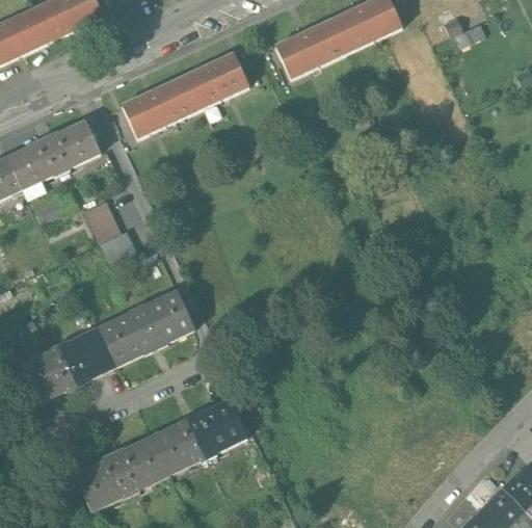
[(55,0),(0,26),(0,64),(103,17),(95,0),(55,0)]
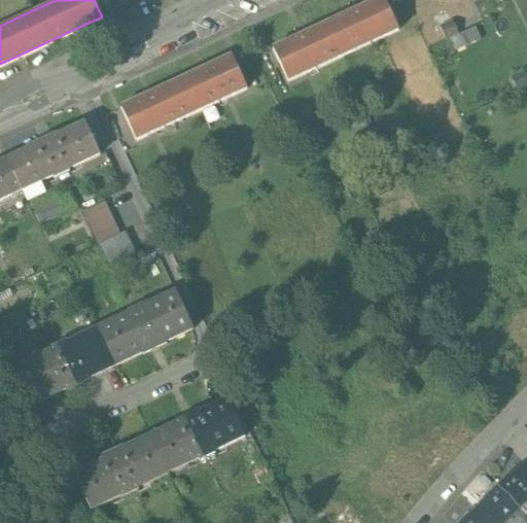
[(373,0),(274,46),(288,77),(397,27),(385,0),(373,0)]
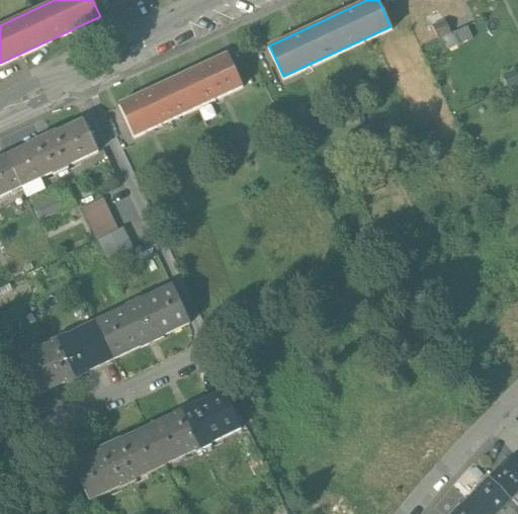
[(228,53),(120,103),(135,134),(242,84),(228,53)]
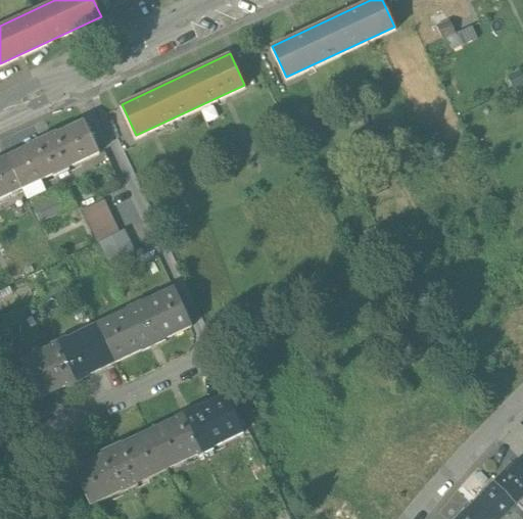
[(57,132),(35,142),(35,143),(8,156),(22,186),(53,172),(53,173),(68,167),(67,164),(99,150),(85,121),(58,133),(57,132)]
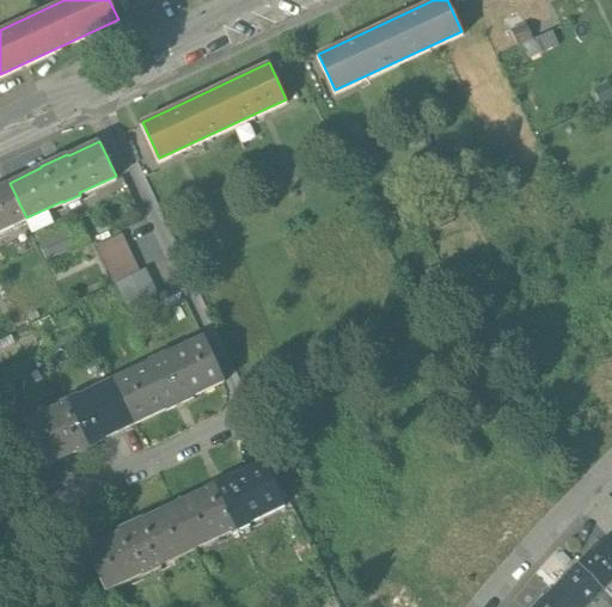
[(0,228),(25,218),(8,183),(0,186),(0,228)]
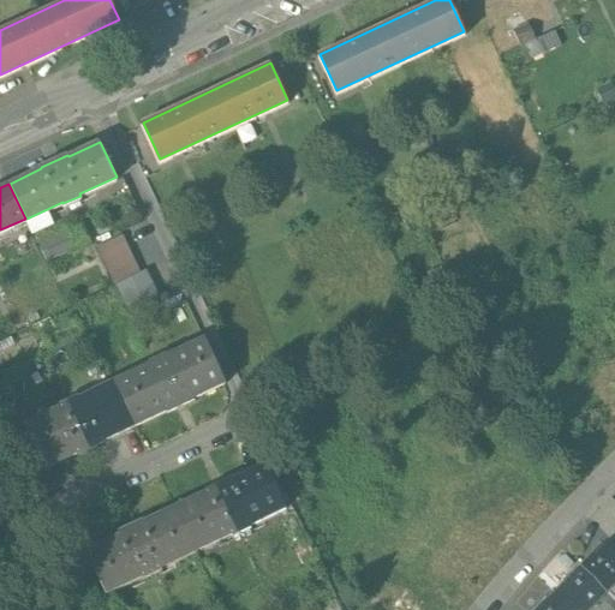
[(103,238),(115,274),(147,264),(135,228),(103,238)]
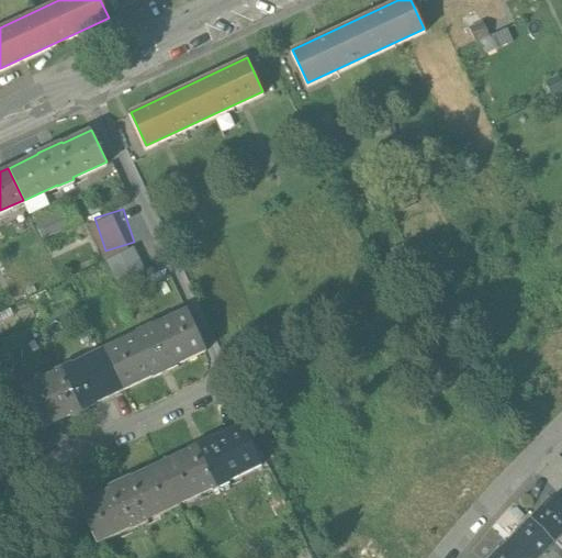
[(132,245),(109,257),(120,281),(144,269),(132,245)]
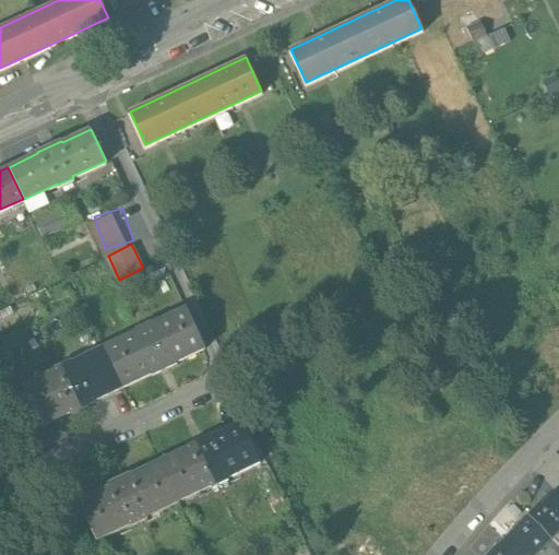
[(153,323),(138,331),(105,347),(122,386),(123,386),(152,372),(152,373),(176,361),(204,346),(187,308),(154,323),(153,323)]
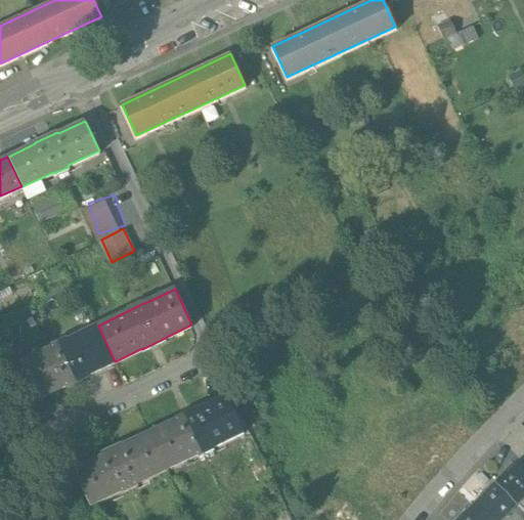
[(98,326),(68,340),(68,339),(52,346),(53,347),(22,361),(39,397),(66,385),(66,386),(89,375),(89,374),(115,361),(98,326)]
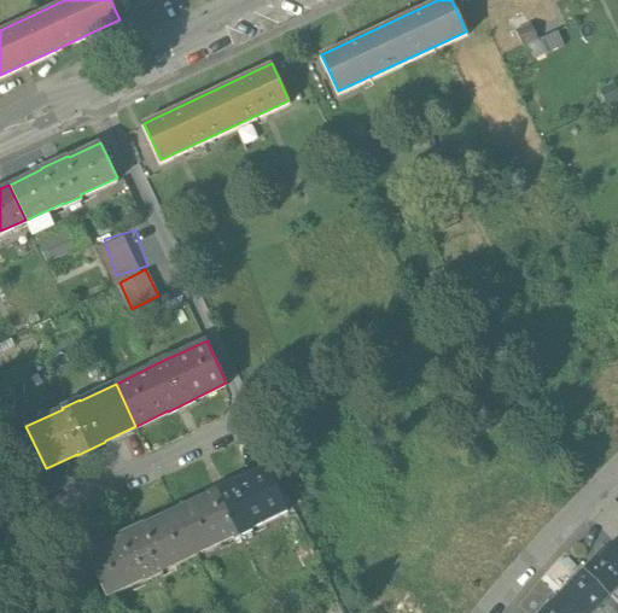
[(231,462),(238,478),(262,466),(256,451),(231,462)]
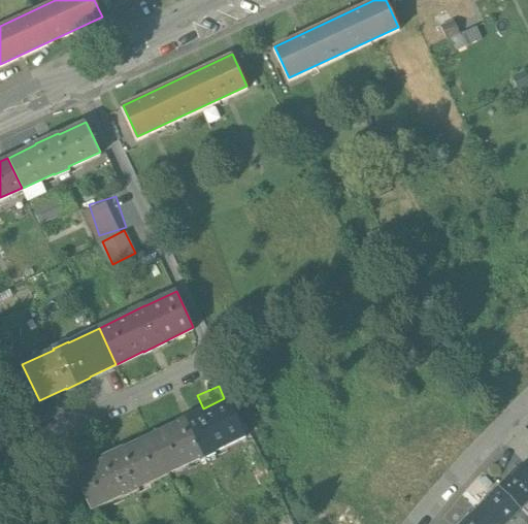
[(200,411),(177,422),(151,435),(168,471),(199,457),(199,458),(215,451),(213,449),(244,434),(228,398),(201,412),(200,411)]
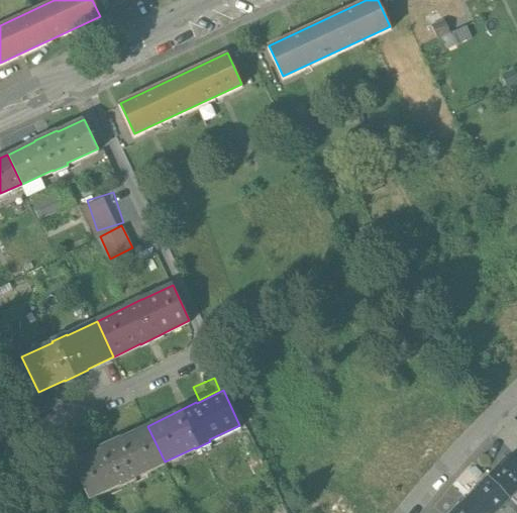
[(121,437),(99,448),(99,449),(73,462),(90,497),(119,483),(120,484),(135,477),(134,476),(165,462),(147,426),(121,438),(121,437)]
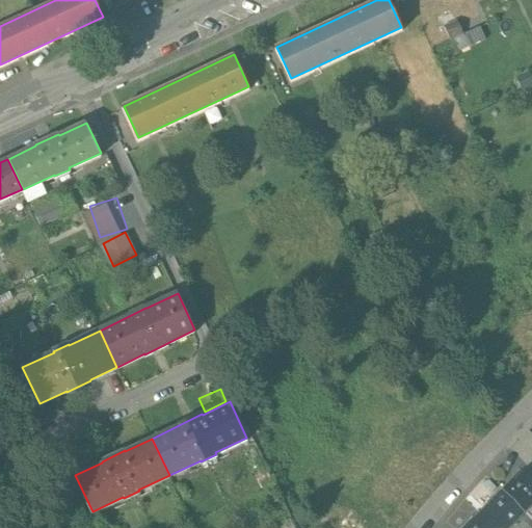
[(531,503),(531,475),(524,467),(502,489),(525,510),(531,503)]
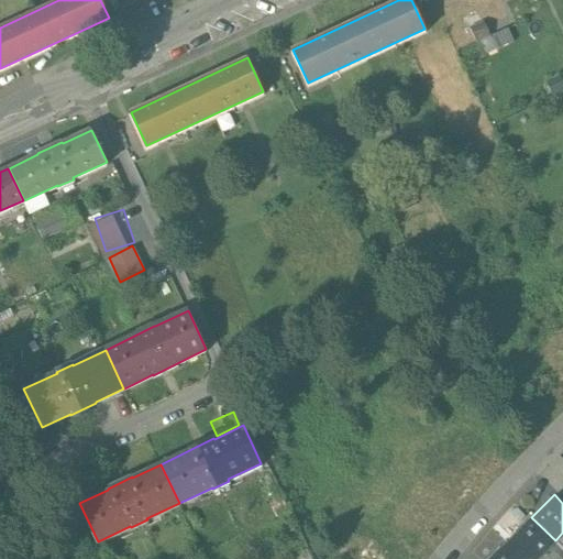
[(531,517),(509,539),(527,558),(536,558),(555,540),(531,517)]
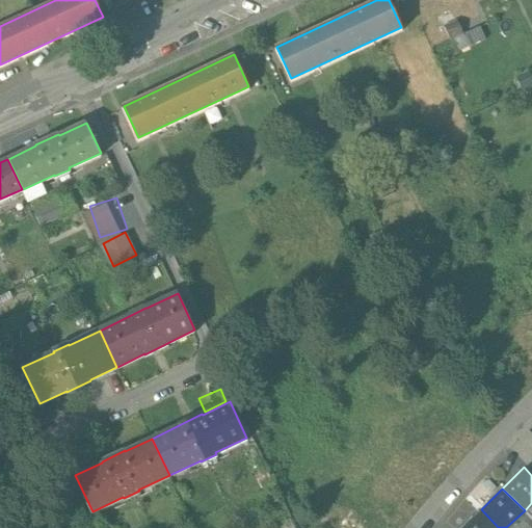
[(498,527),(481,509),(461,527),(498,527)]
